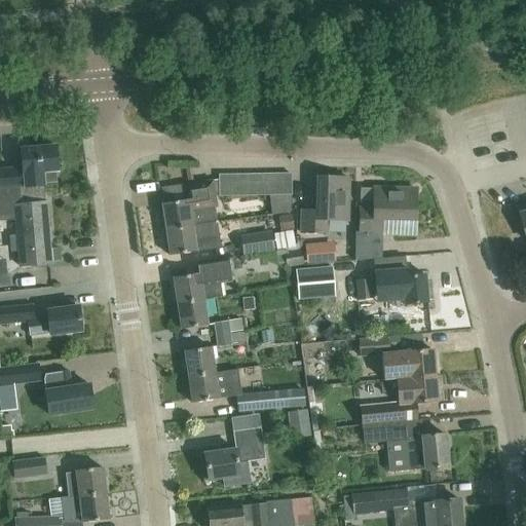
[(0,189),(9,189),(19,188),(19,189),(39,188),(39,187),(45,187),(44,173),(58,172),(55,146),(21,149),(23,167),(0,168),(0,189)]
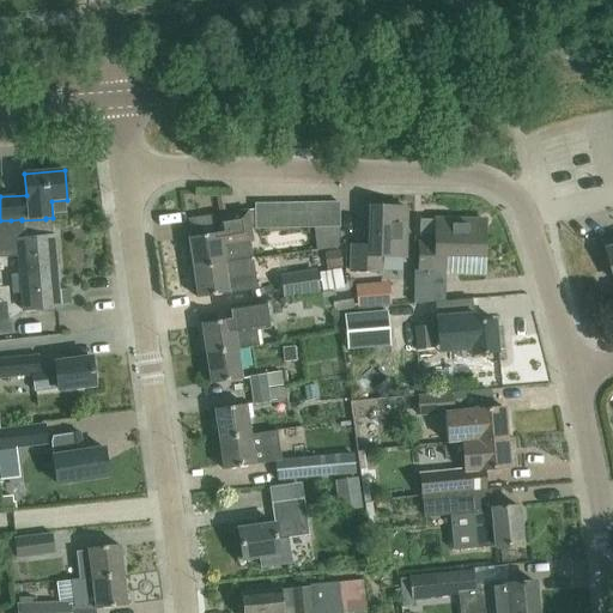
[(326,225),(333,225),(339,225),(340,202),(325,204),(326,225)]
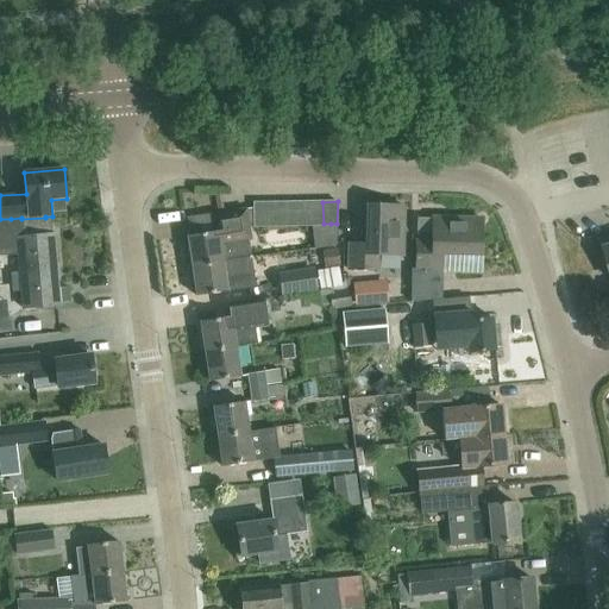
[(268,203),(269,226),(282,225),(282,202),(268,203)]
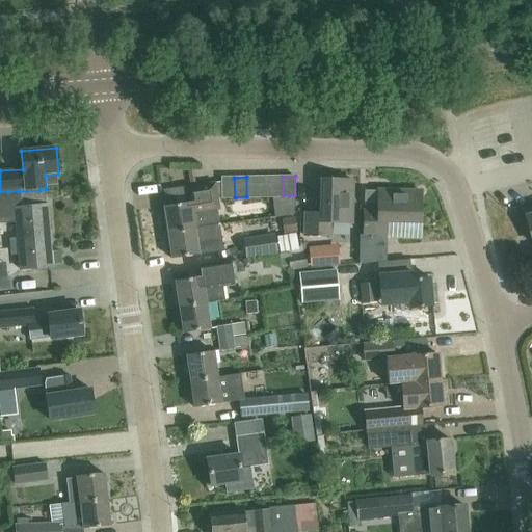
[(246,177),(246,196),(259,196),(258,177),(246,177)]
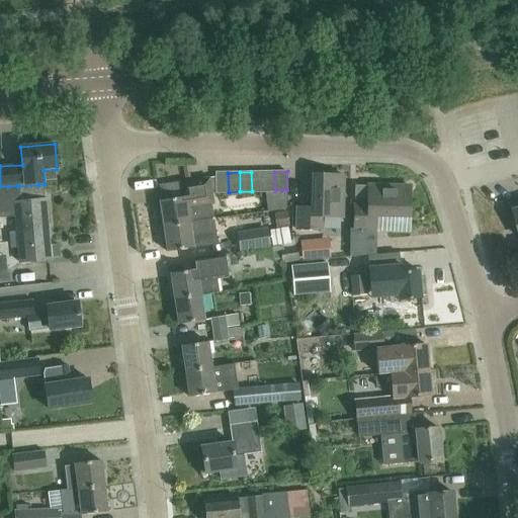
[(251,172),(252,191),(263,191),(263,172),(251,172)]
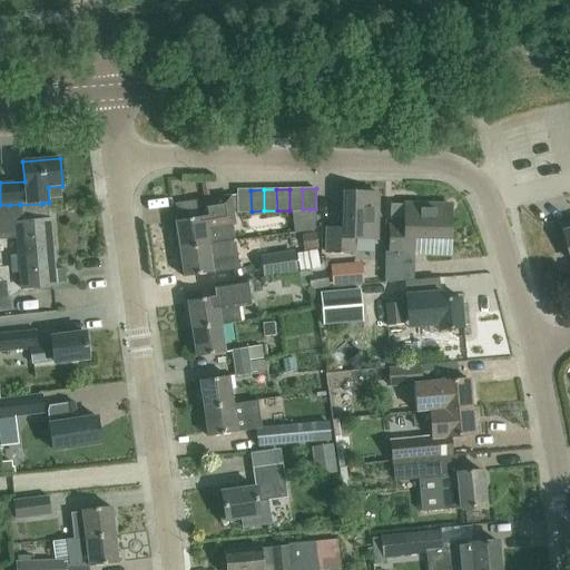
[(290,210),(302,209),(303,209),(302,189),(290,189),(290,210)]
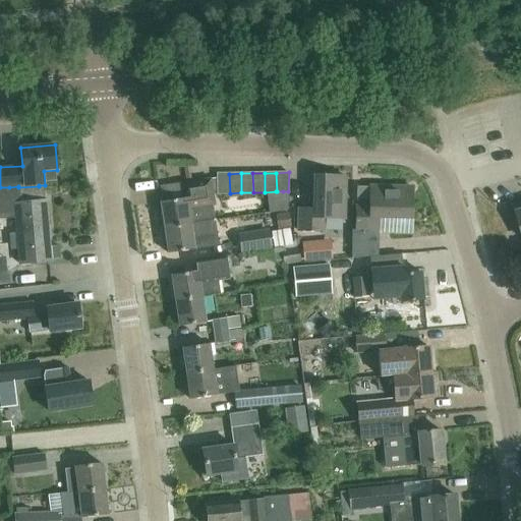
[(216,178),(216,193),(218,193),(230,193),(229,174),(217,174),(217,178),(216,178)]
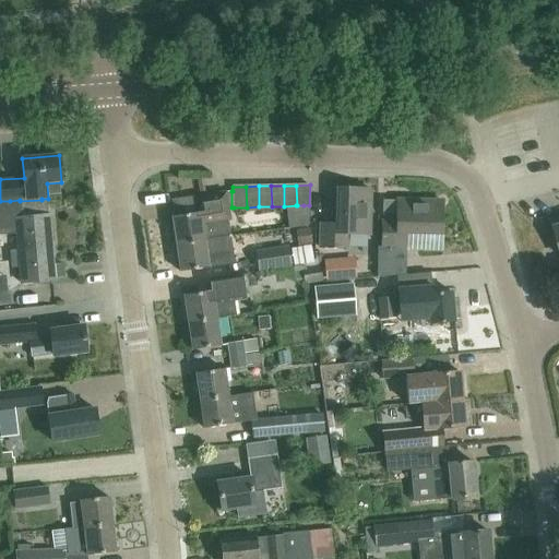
[(319,249),(347,249),(347,234),(369,235),(370,189),(337,188),(336,224),(320,224),(319,249)]
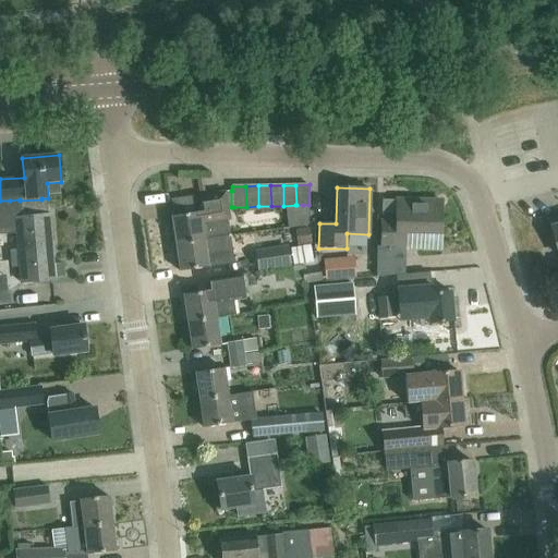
[(196,213),(172,216),(177,244),(230,237),(228,220),(230,220),(229,207),(231,207),(231,191),(227,192),(194,196),(196,213)]
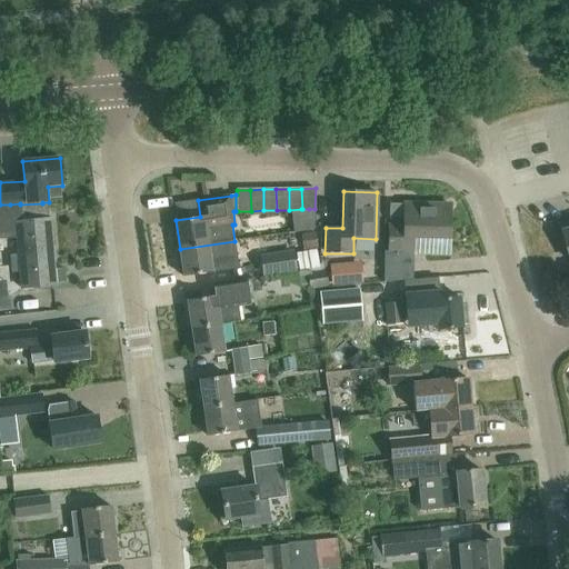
[(51,220),(43,221),(42,203),(20,205),(20,203),(10,205),(0,205),(0,238),(17,238),(21,289),(57,286),(57,283),(67,283),(66,269),(56,270),(51,220)]
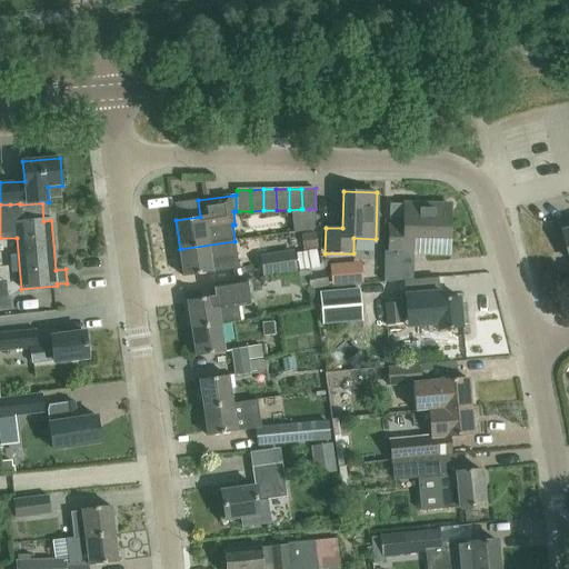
[(389,226),(388,251),(385,251),(383,282),(412,280),(412,255),(413,238),(449,239),(450,205),(405,203),(403,226),(389,226)]
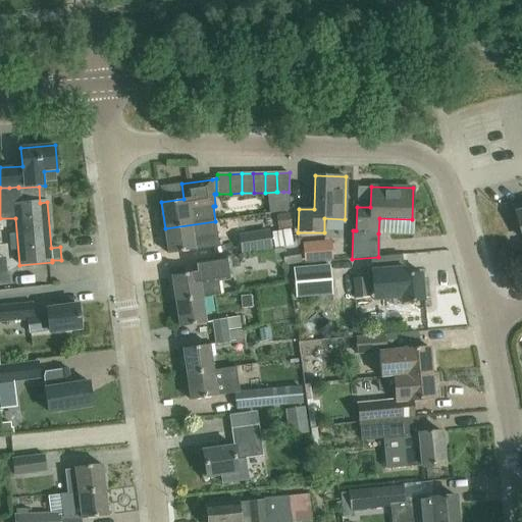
[(278,230),(292,227),(289,213),(275,215),(278,230)]
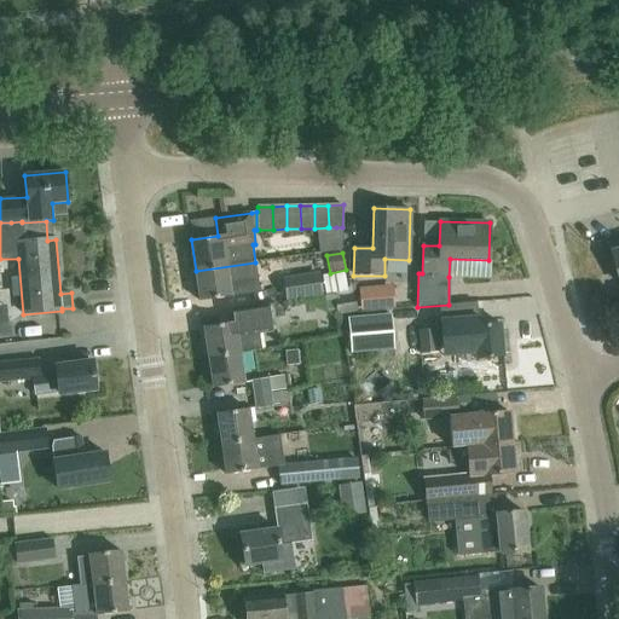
[(255,262),(196,271),(201,301),(260,291),(255,262)]
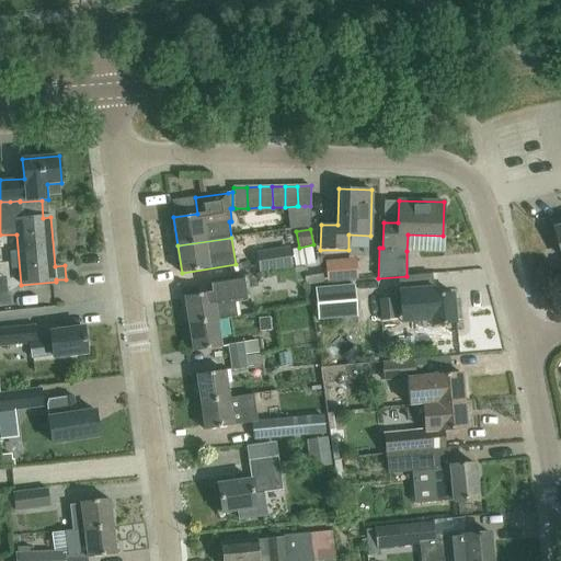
[(292,250),(295,267),(315,264),(312,247),(292,250)]
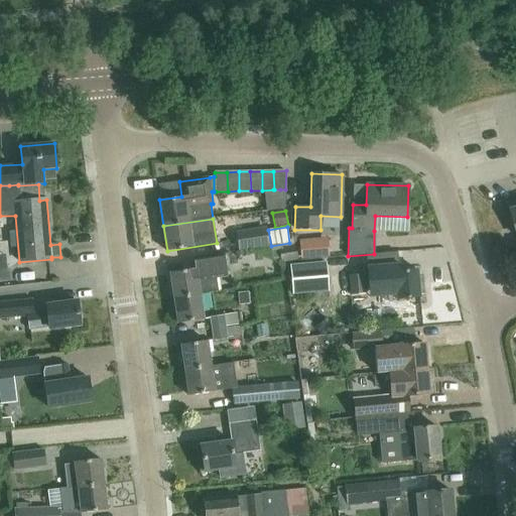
[(280,260),(283,260),(283,262),(298,260),(295,245),(281,247),(282,249),(278,250),(280,260)]
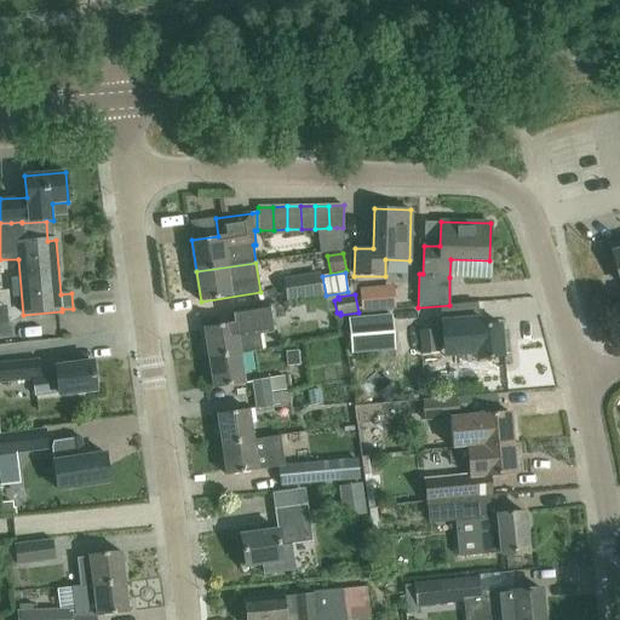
[(233,310),(235,323),(205,328),(210,359),(240,354),(237,337),(274,332),(269,304),(233,310)]
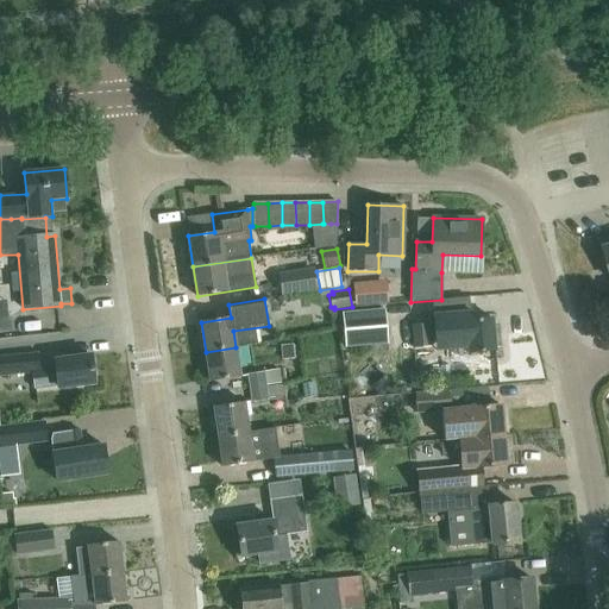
[(405,306),(406,325),(407,332),(412,332),(413,347),(432,346),(428,303),(405,306)]
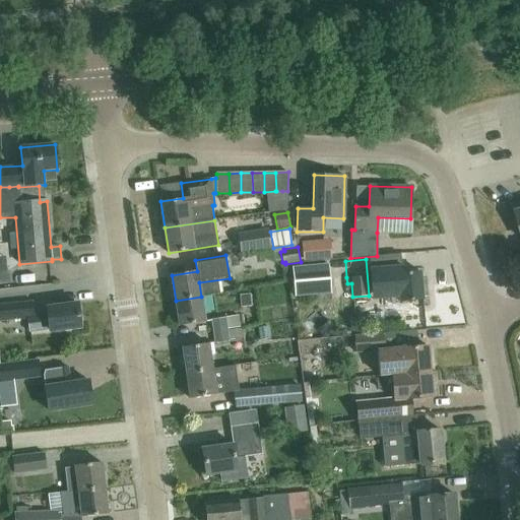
[(370,268),(372,299),(398,297),(399,302),(423,300),(421,297),(427,296),(426,285),(420,286),(419,271),(401,273),(401,266),(370,268)]
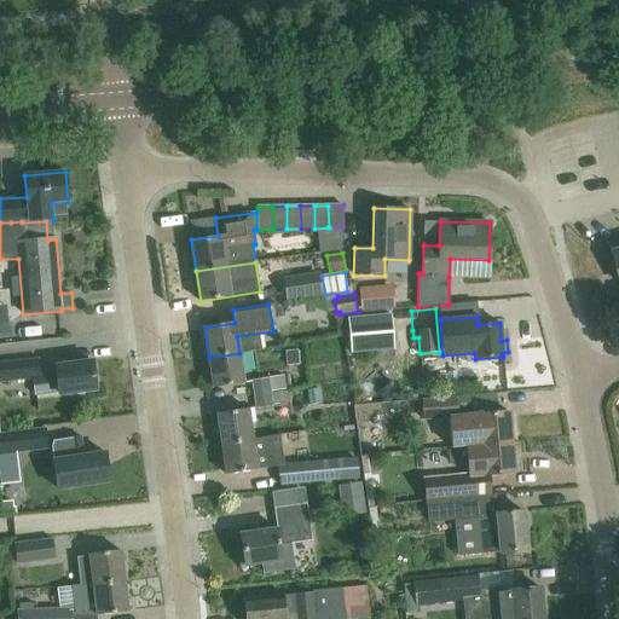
[(0,337),(13,337),(11,322),(0,322),(0,337)]
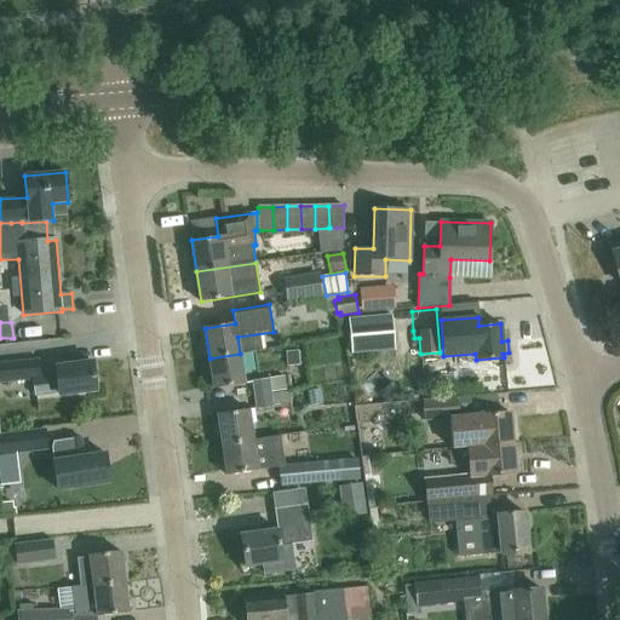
[(287,366),(299,365),(298,350),(286,352),(287,366)]
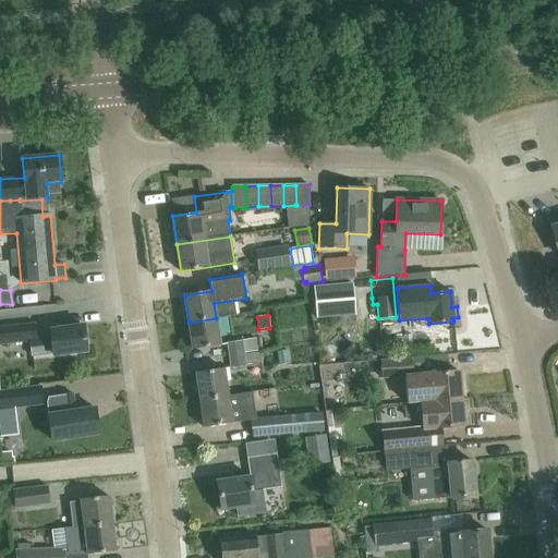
[(216,318),(189,323),(193,350),(220,346),(216,318)]
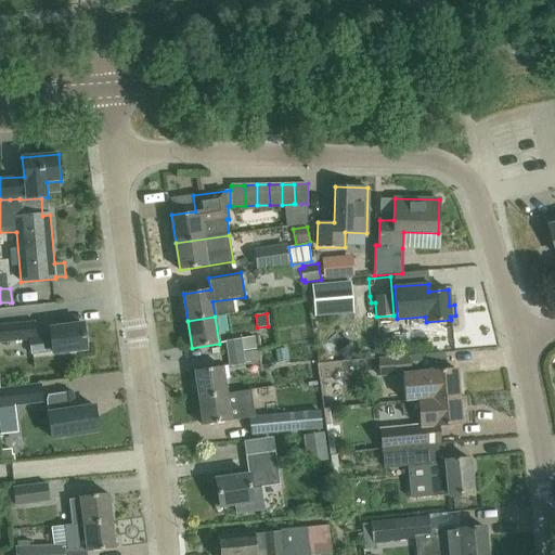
[(36,337),(34,322),(0,325),(0,343),(29,340),(30,355),(52,352),(52,353),(86,349),(82,325),(49,330),(50,335),(36,337)]
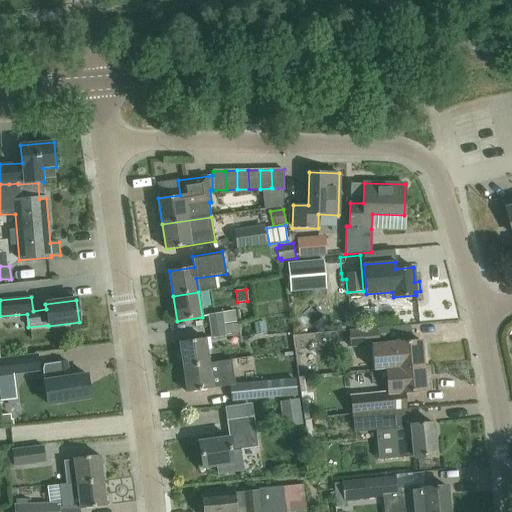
[(207,314),(209,327),(237,323),(235,310),(207,314)]
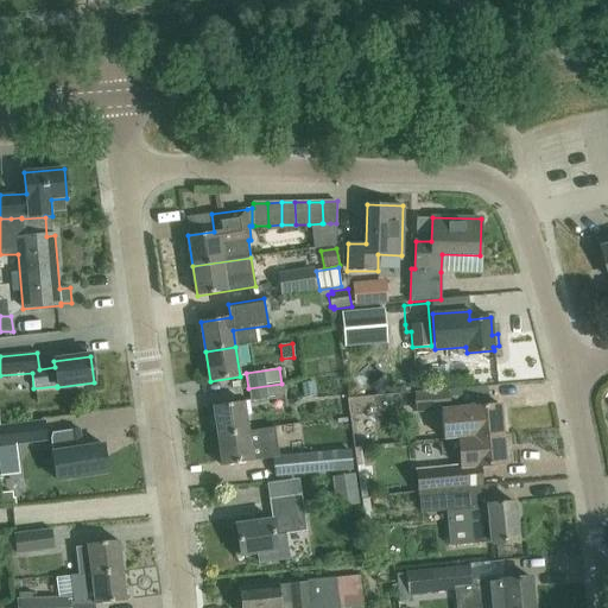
[(249,401),(270,398),(284,397),(283,382),(282,384),(248,388),(249,401)]
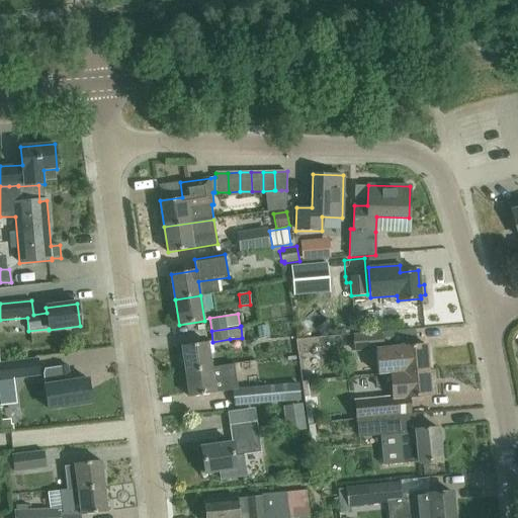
[(378,374),(428,369),(426,344),(384,348),(382,331),(353,333),(354,351),(376,349),(378,374)]
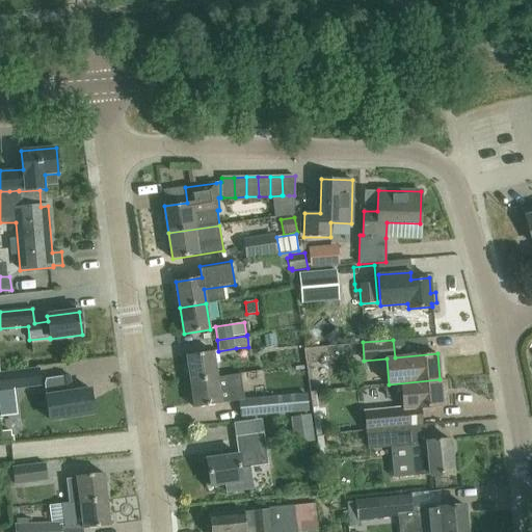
[(218,377),(218,376),(214,351),(187,355),(191,381),(218,377)]
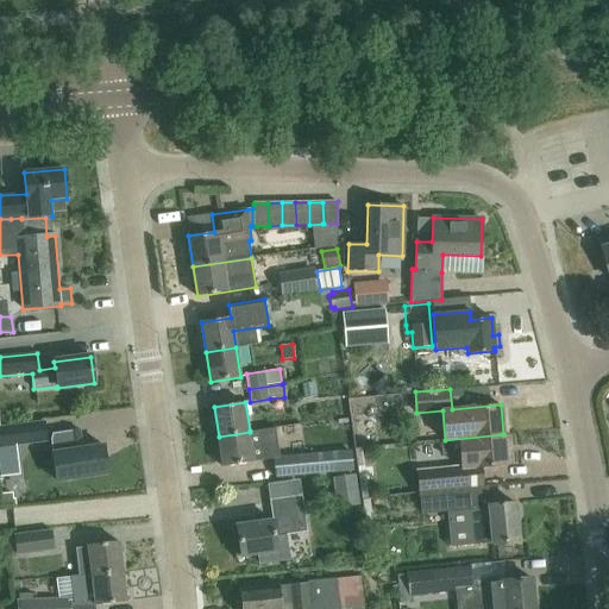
[(0,426),(0,447),(46,441),(44,421),(0,426)]
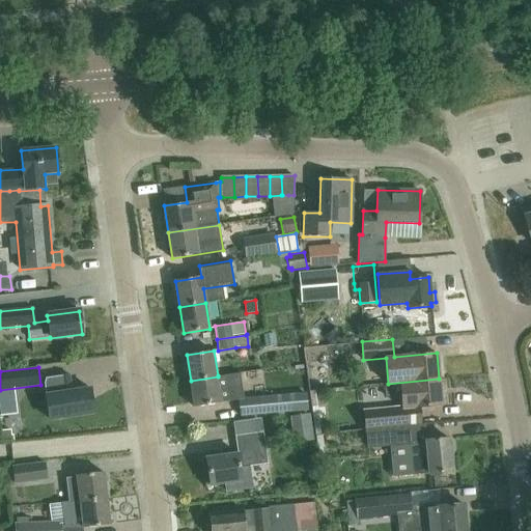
[(218,376),(191,381),(194,407),(230,401),(226,374),(218,375),(218,376)]
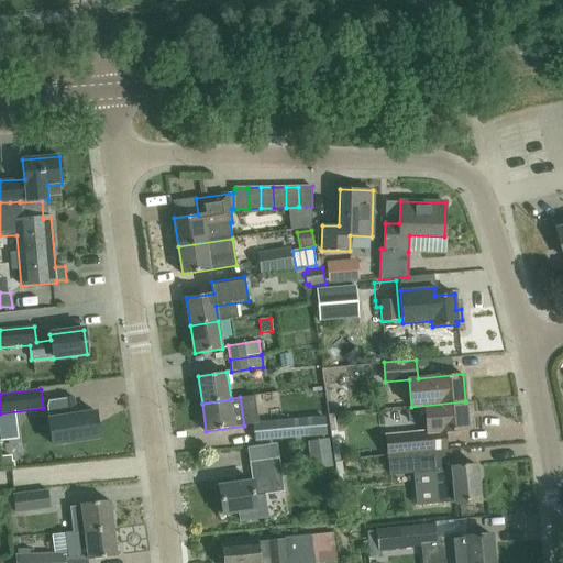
[(74,398),(57,400),(47,401),(46,407),(52,444),(100,438),(97,412),(76,416),(74,398)]
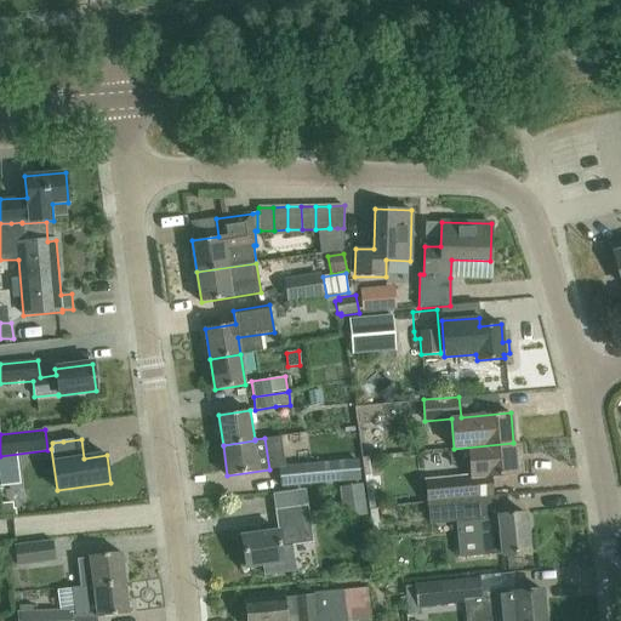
[(513,443),(454,449),(449,450),(450,465),(468,463),(468,476),(426,479),(426,484),(417,485),(419,501),(493,496),(490,476),(516,473),(513,443)]
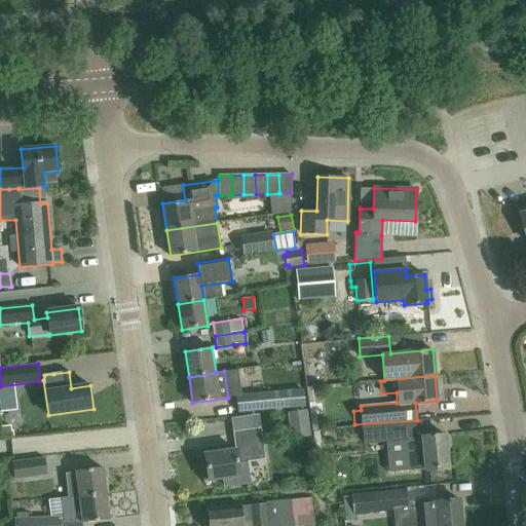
[(255,392),(256,411),(304,407),(303,388),(255,392)]
